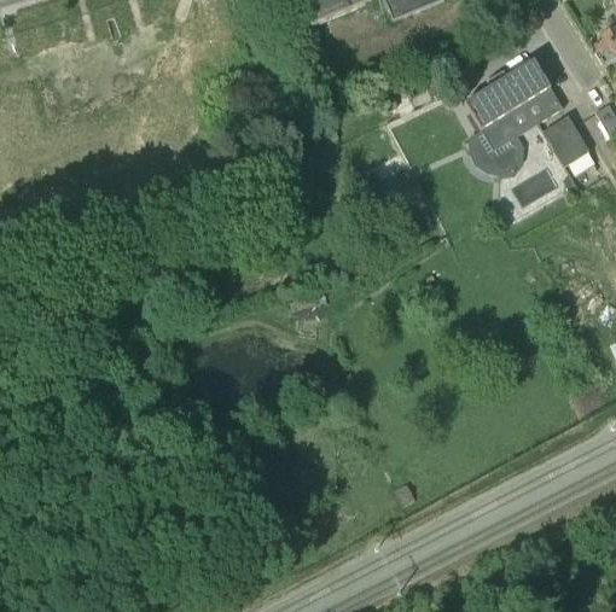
[(303,0),(307,10),(289,17),(295,31),(371,0),(388,0),(394,18),(439,0),(303,0)]
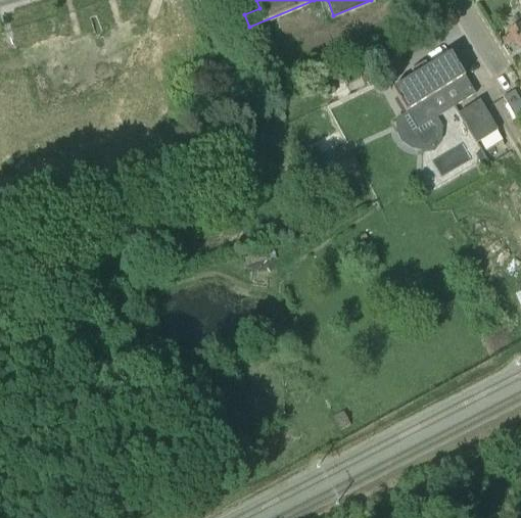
[(515,34),(520,30),(520,20),(510,27),(515,34)]
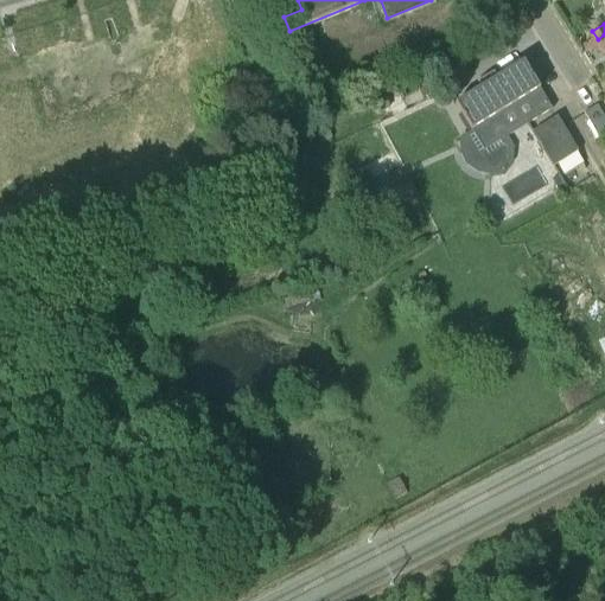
[(553,104),(524,58),(498,75),(495,68),(476,81),(479,87),(458,100),(473,126),(462,134),(463,148),(469,160),(479,168),(492,171),(507,168),(515,157),(516,142),(509,132),(553,104)]
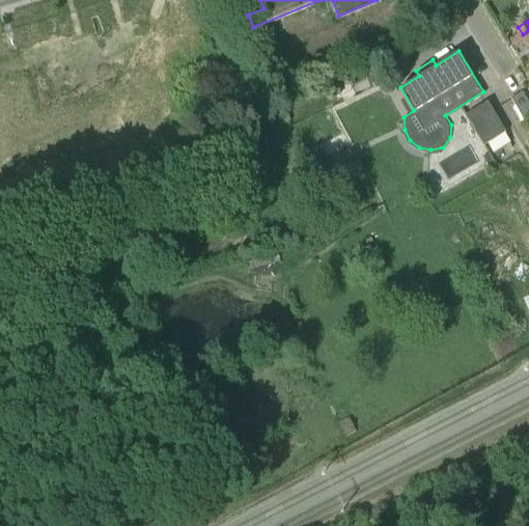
[(379,77),(377,71),(368,73),(370,79),(379,77)]
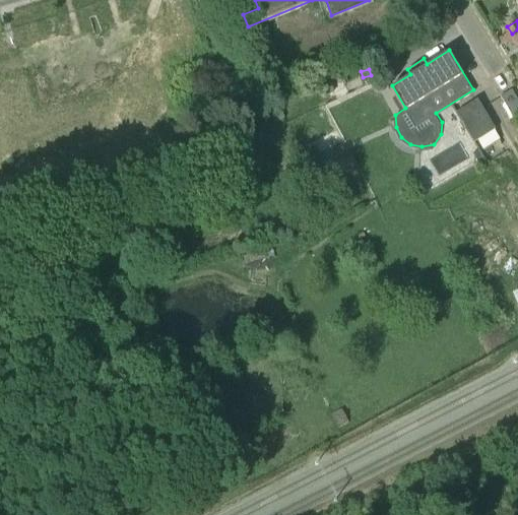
[(335,87),(332,79),(323,82),(326,91),(335,87)]
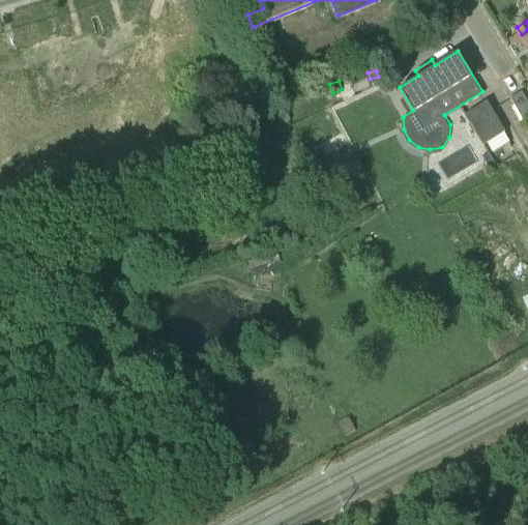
[(522,117),(527,113),(527,96),(523,88),(509,95),(522,117)]
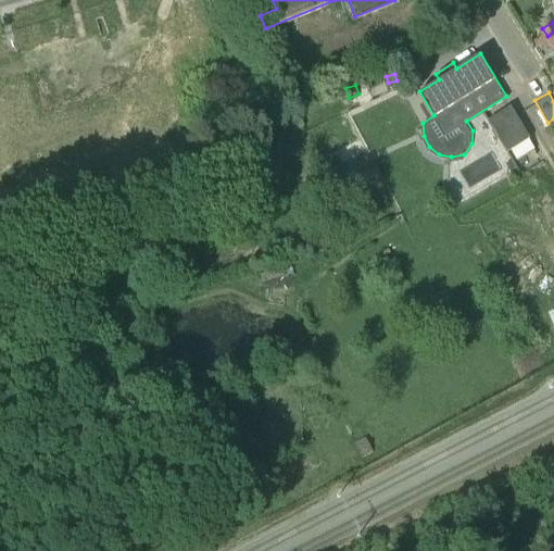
[(305,121),(297,100),(287,103),(294,125),(305,121)]
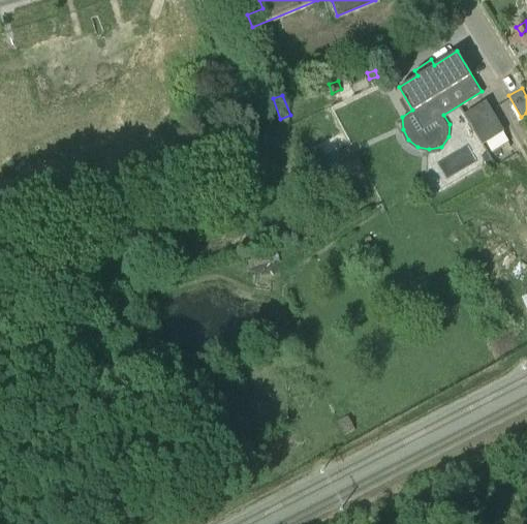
[(483,142),(504,128),(486,98),(464,112),(483,142)]
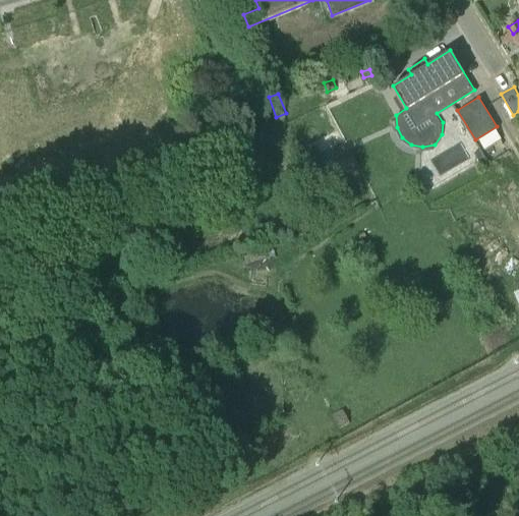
[(328,170),(319,141),(296,149),(305,177),(328,170)]
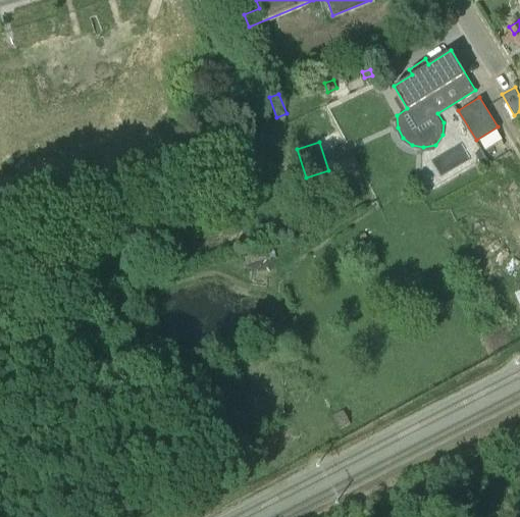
[(325,201),(316,204),(321,219),(330,216),(325,201)]
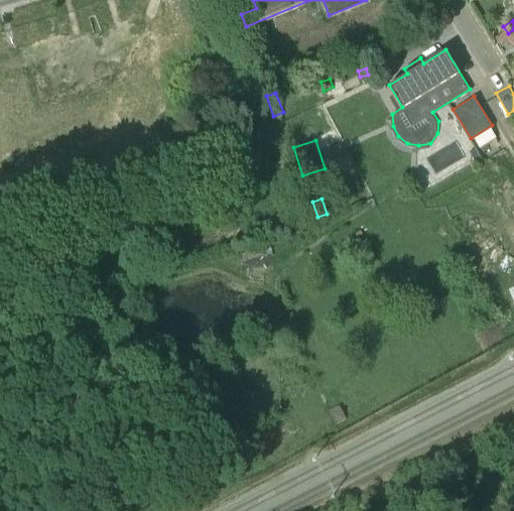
[(465,247),(453,255),(460,266),(472,259),(465,247)]
